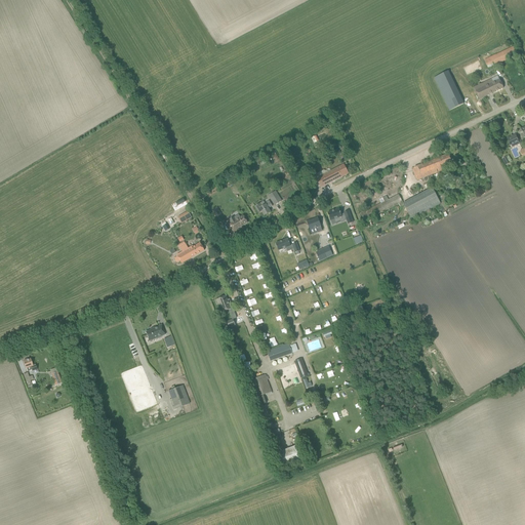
[(490,58),(485,61),(487,66),(492,64),(493,66),(500,63),(517,54),(514,47),(490,58)]
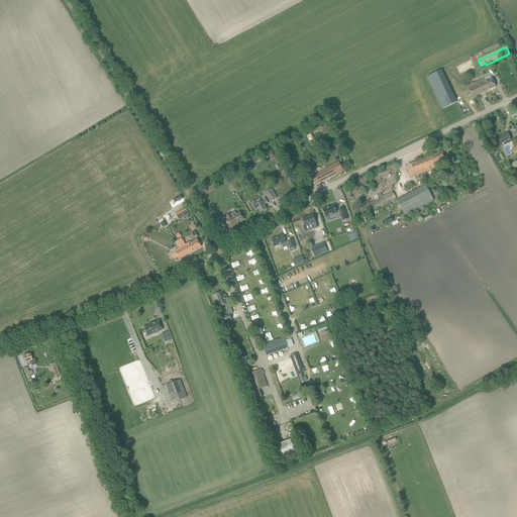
[(443,70),(428,76),(442,109),(457,102),(443,70)]
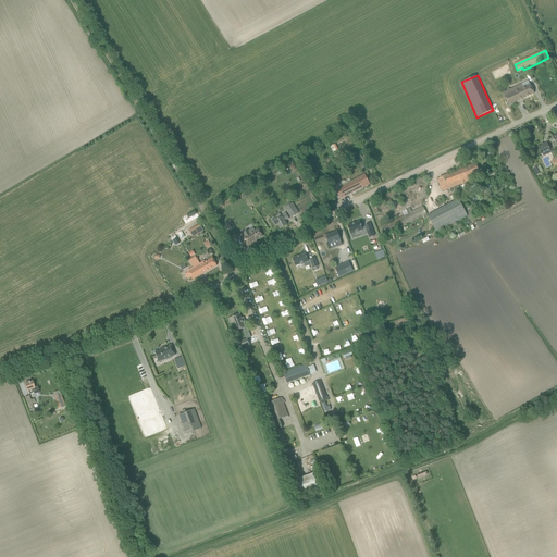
[(534,94),(532,88),(530,85),(523,88),(522,85),(514,89),(503,94),(506,101),(508,106),(534,94)]
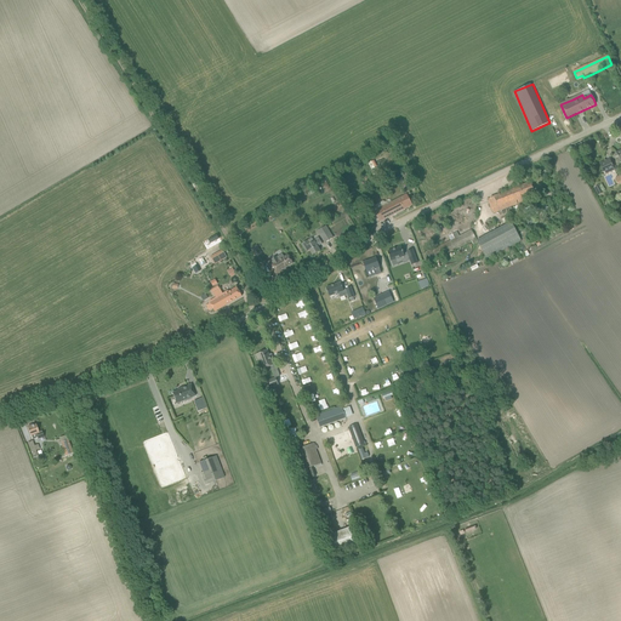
[(599,164),(603,172),(604,172),(605,175),(615,171),(615,172),(620,171),(619,167),(614,169),(610,161),(607,163),(605,161),(599,164)]
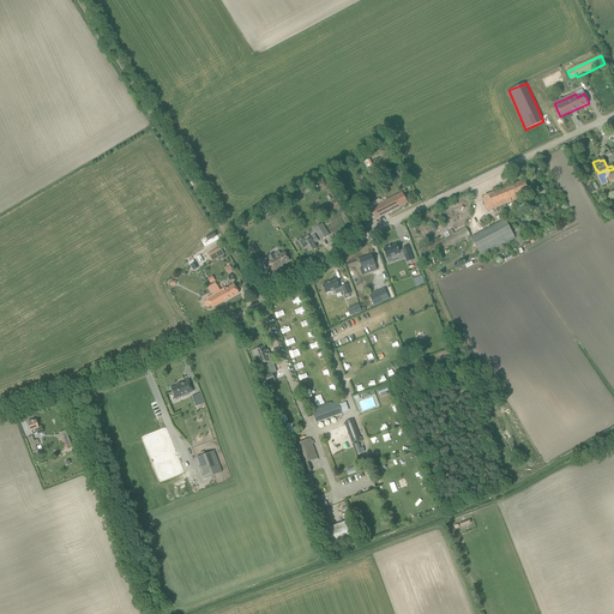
[(482,197),(485,203),(488,211),(519,198),(518,194),(529,191),(527,186),(524,180),(482,197)]
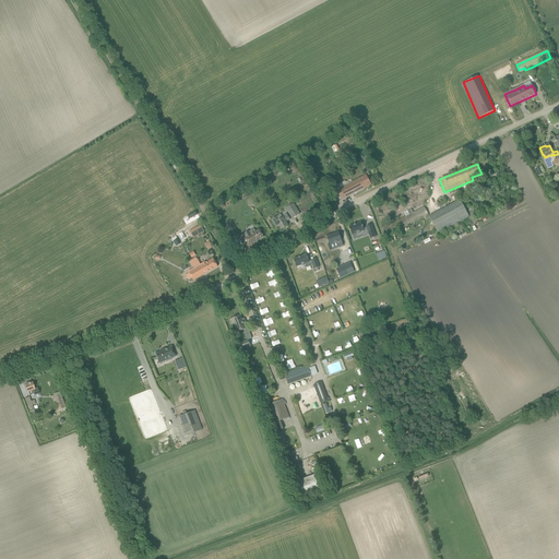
[(336,190),(337,191),(340,194),(342,199),(342,200),(371,185),(368,180),(366,176),(358,180),(351,185),(349,183),(336,190)]
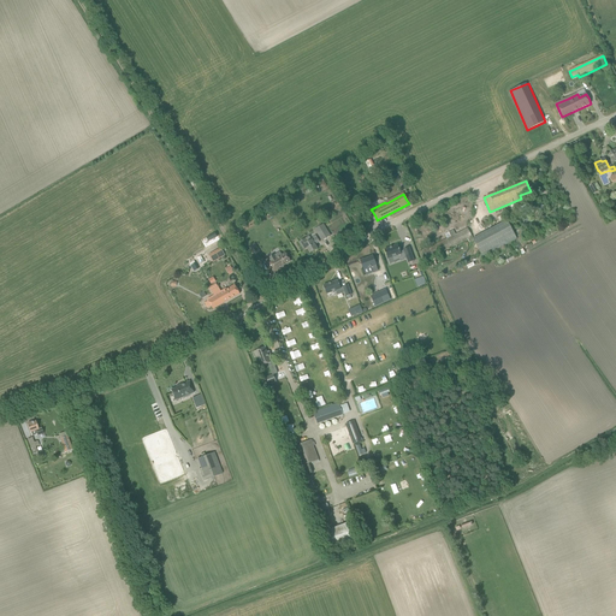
[(498,225),(481,235),(491,253),(509,244),(498,225)]
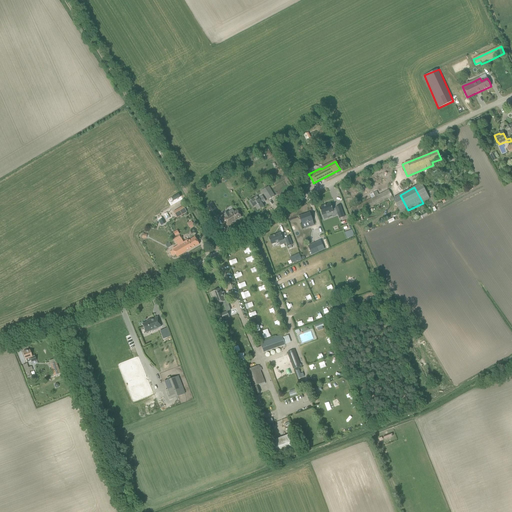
[(270,189),(263,193),(267,199),(274,195),(270,189)]
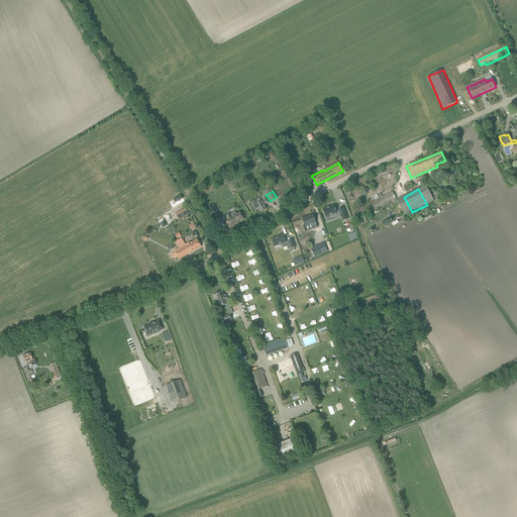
[(389,194),(355,211),(358,218),(393,201),(389,194)]
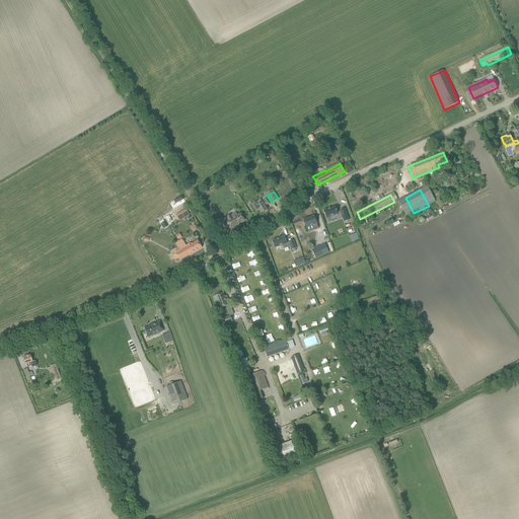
[(270,204),(267,200),(266,199),(262,201),(261,199),(251,205),(256,212),(260,210),(262,213),(268,210),(266,207),(270,204)]
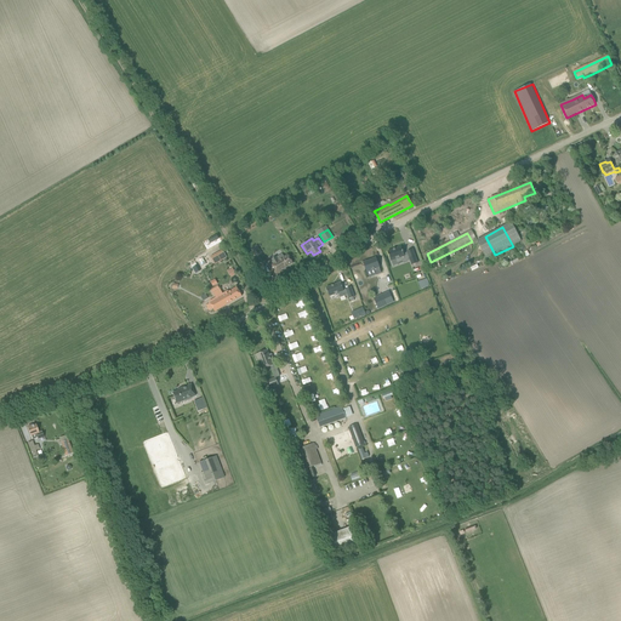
[(257,245),(251,249),(261,265),(266,261),(261,254),(262,254),(257,245)]
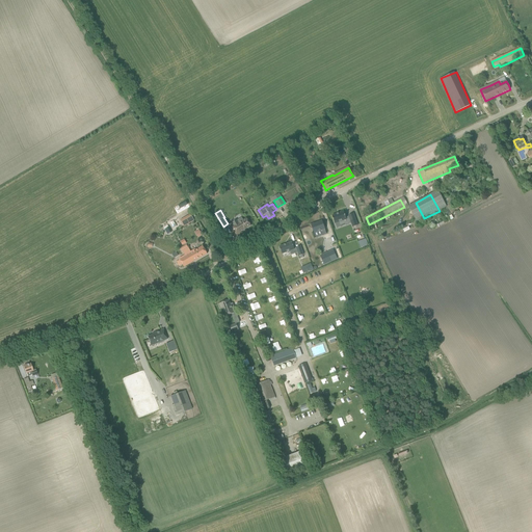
[(349,218),(346,219),(344,212),(331,216),(335,223),(339,222),(341,225),(345,223),(346,225),(351,223),(352,228),(357,225),(353,214),(348,215),(349,218)]
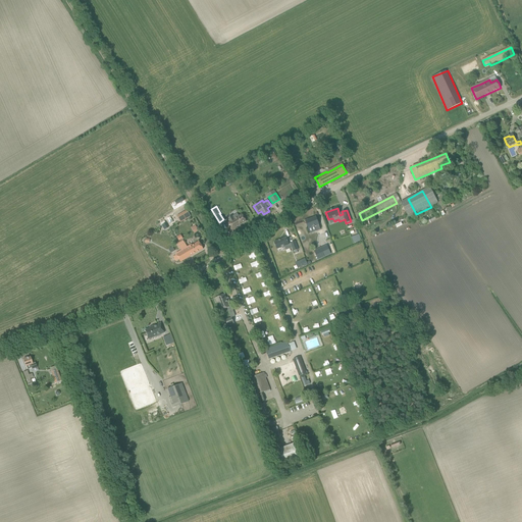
[(180,222),(188,218),(184,212),(177,216),(180,222)]
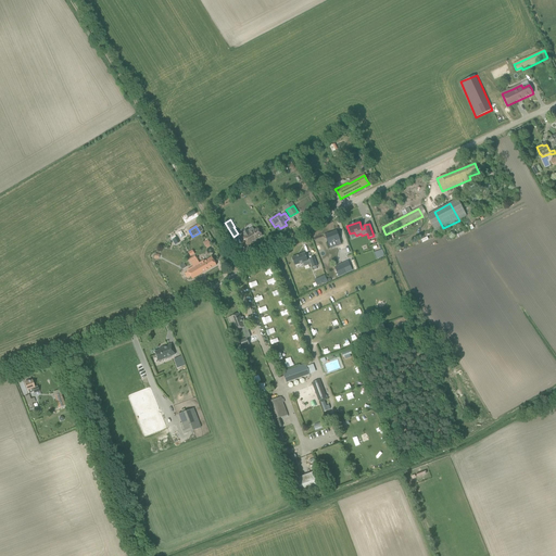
[(250,234),(248,230),(242,234),(244,236),(241,238),(247,247),(252,243),(252,242),(263,236),(257,228),(250,234)]
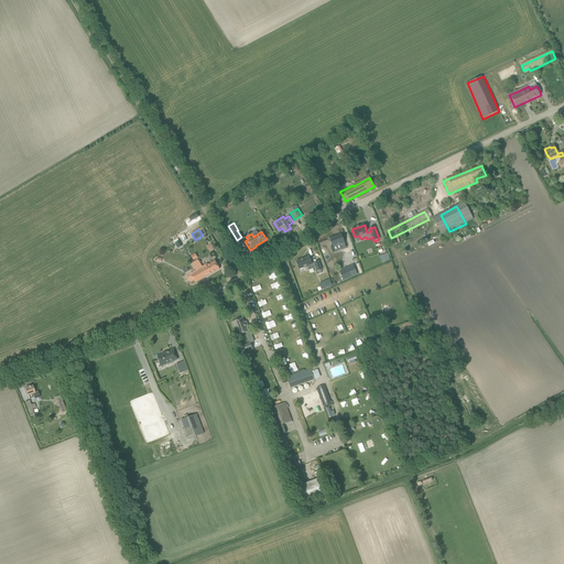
[(331,239),(332,243),(333,247),(339,245),(342,249),(346,248),(344,242),(345,242),(342,235),(331,239)]
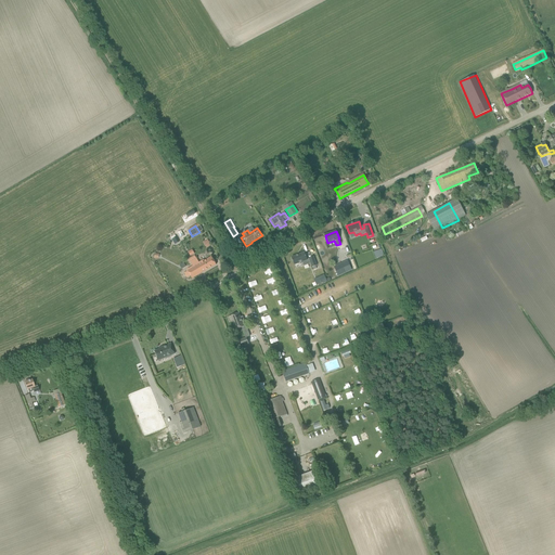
[(382,249),(374,252),(376,258),(384,256),(382,249)]
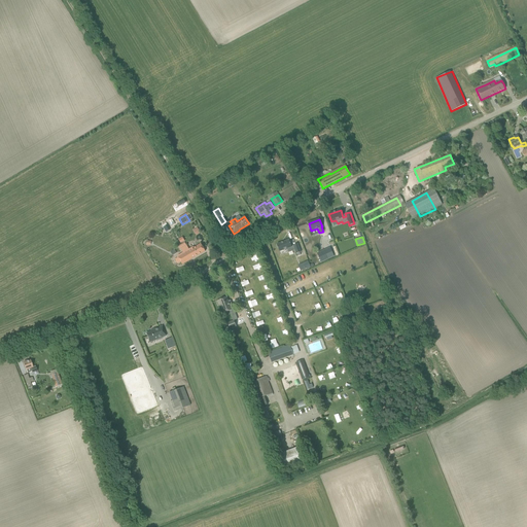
[(287,250),(286,248),(290,247),(288,240),(277,244),(277,245),(276,245),(278,249),(278,248),(279,251),(283,250),(284,251),(287,250)]
